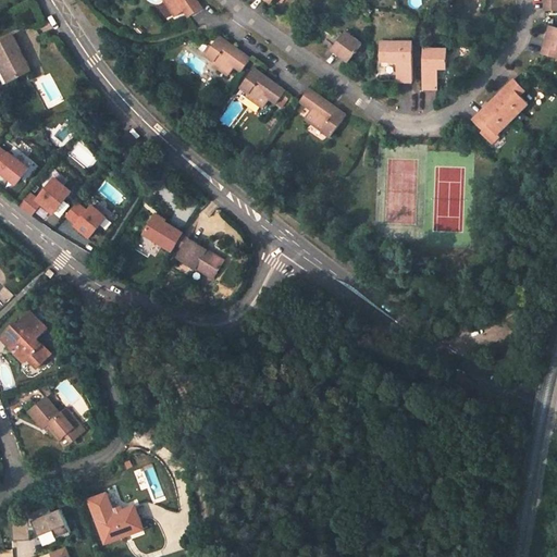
[(202,8),(197,0),(163,0),(175,16),(185,10),(189,16),(202,8)]
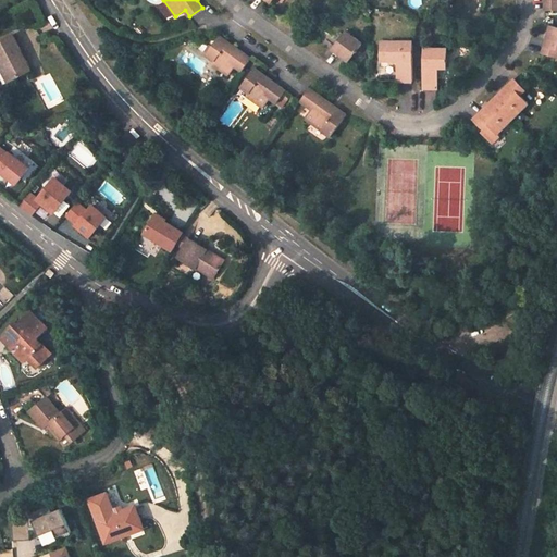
[(556,0),(544,0),(545,11),(556,11),(556,0)]
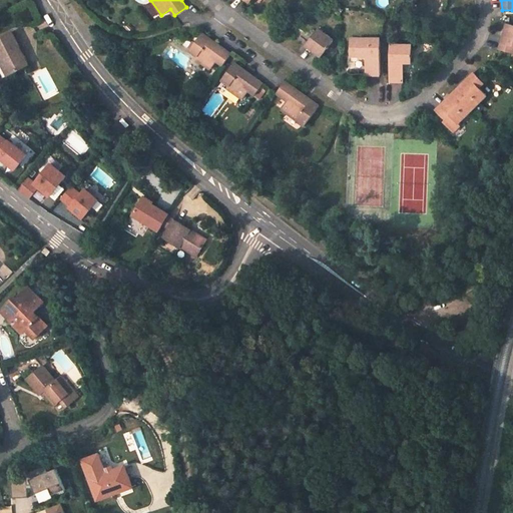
[(512,25),(506,23),(499,49),(512,53),(512,25)]
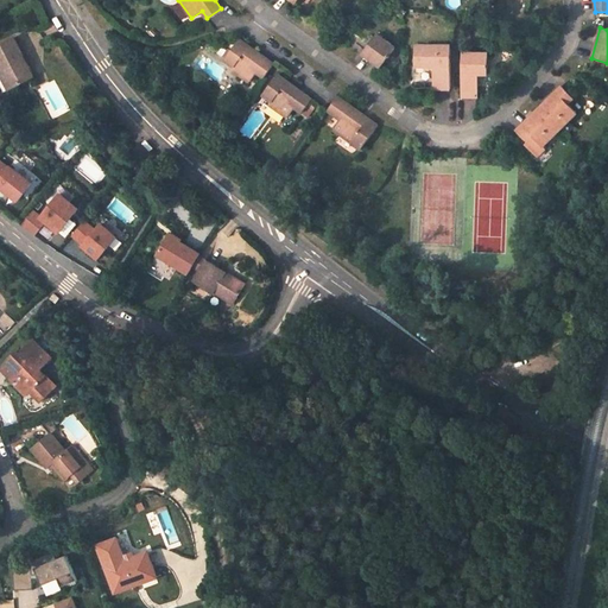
[(396,46),(377,32),(362,52),(381,67),(396,46)]
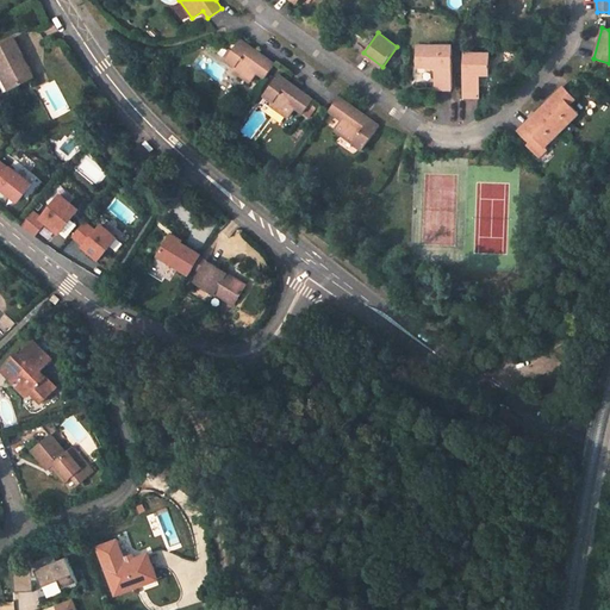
[(18,36),(0,44),(0,63),(2,68),(13,89),(37,76),(25,54),(26,53),(18,36)]
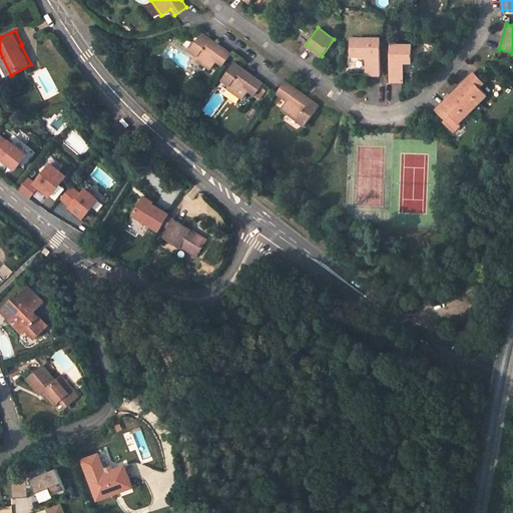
[(231,54),(202,32),(190,49),(197,55),(195,58),(211,69),(217,60),(223,65),(231,54)]
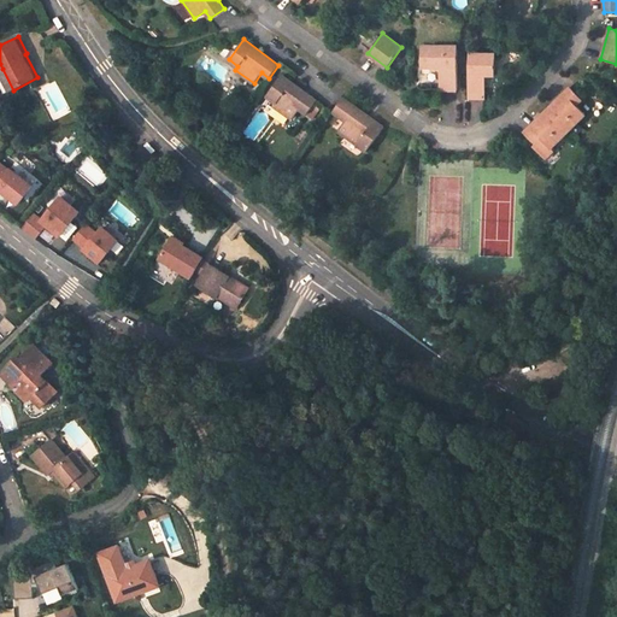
[(456,89),(457,48),(457,46),(419,46),(419,68),(439,66),(439,90),(456,89)]
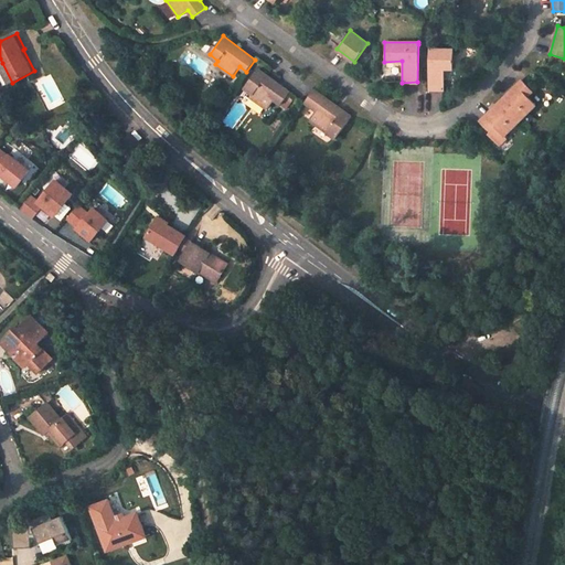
[(452,49),(428,49),(429,89),(444,89),(444,68),(452,68),(452,49)]
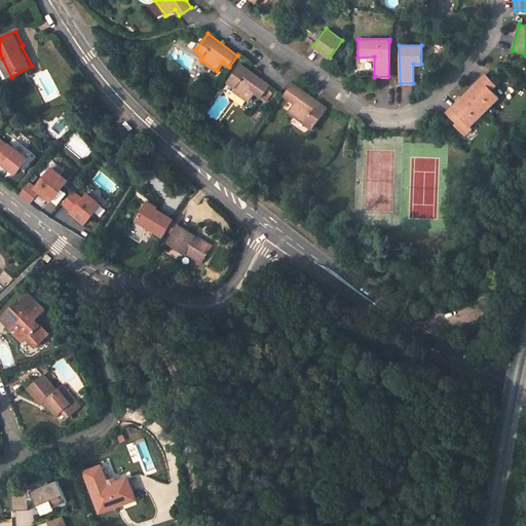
[(0,59),(0,62),(9,79),(11,77),(2,59),(0,59)]
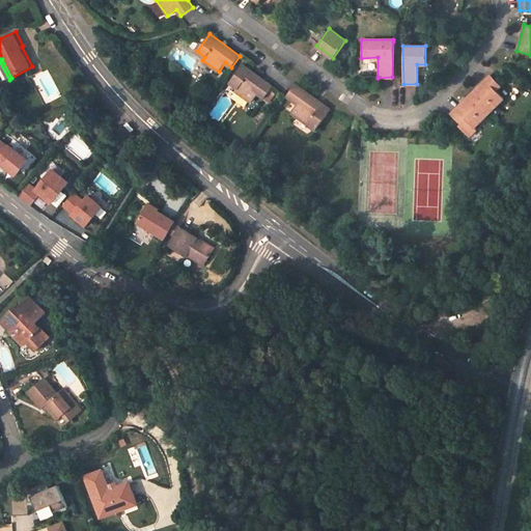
[(243,63),(229,82),(238,87),(235,90),(252,103),(258,93),(264,98),(273,86),(261,78),(243,63)]
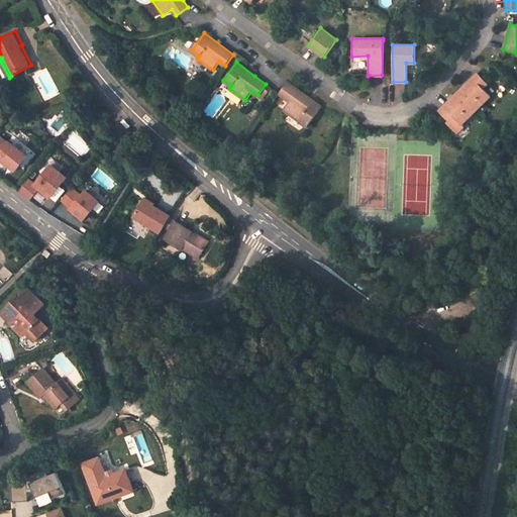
[(491,96),(483,88),(488,84),(478,74),(457,92),(477,111),(491,96)]
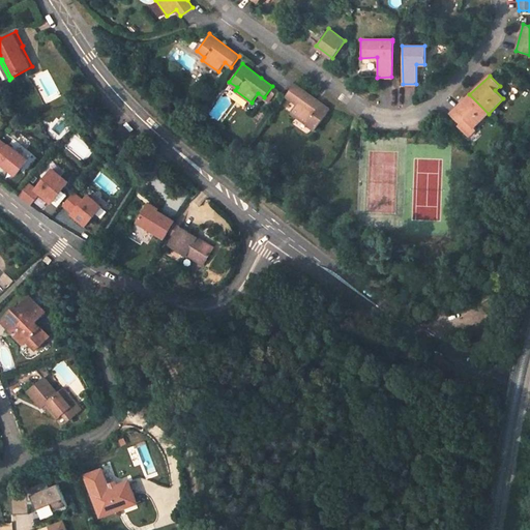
[(330,109),(295,83),(287,94),(298,102),(291,112),(316,129),(330,109)]
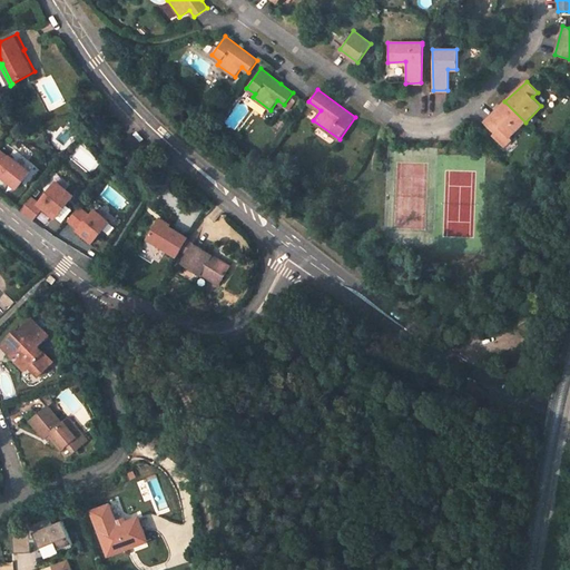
[(504,101),(483,123),(495,134),(500,129),(509,138),(526,123),(504,101)]
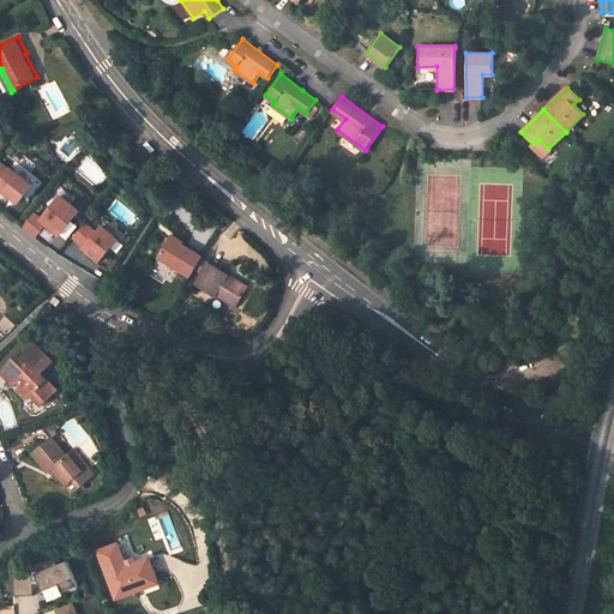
[(0,163),(0,190),(18,204),(32,186),(10,169),(8,170),(0,163)]
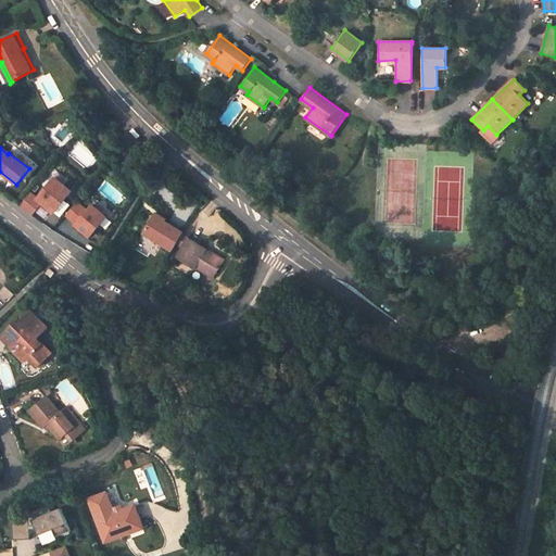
[(37,200),(28,192),(17,205),(33,216),(42,203),(54,214),(73,191),(55,177),(37,200)]
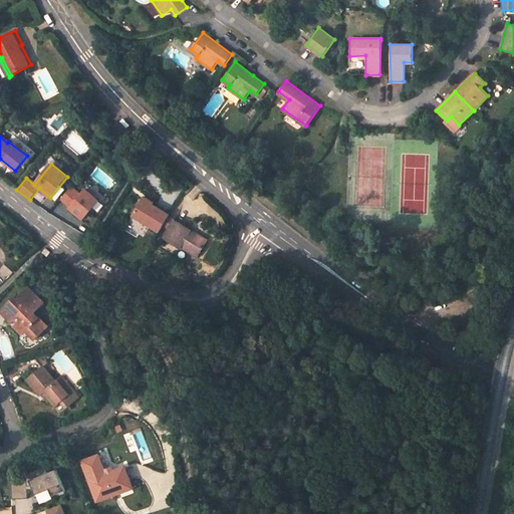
[(81,195),(72,187),(62,199),(72,207),(71,208),(84,219),(99,200),(86,189),(81,195)]
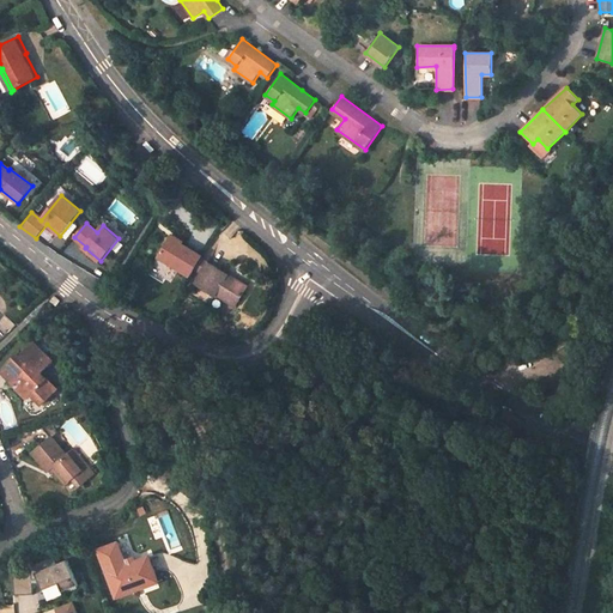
[(173,236),(159,258),(192,275),(196,268),(202,258),(205,255),(173,236)]
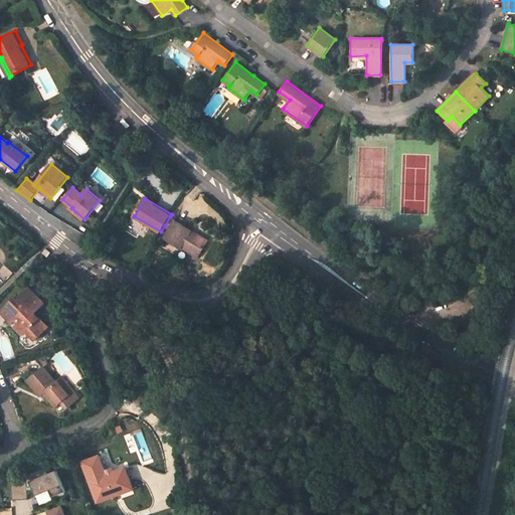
[(172,229),(177,221),(170,216),(165,225),(172,229)]
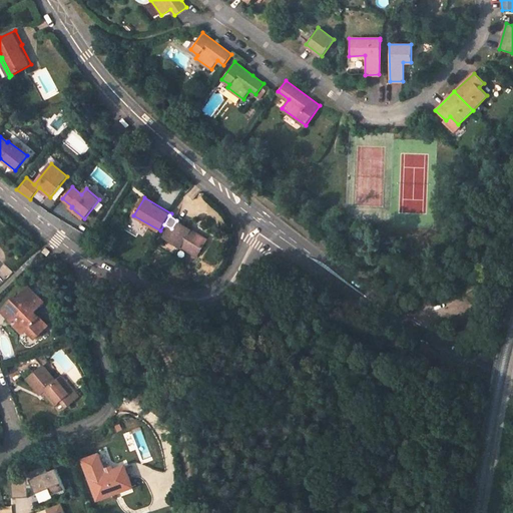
[(183,246),(199,257),(208,241),(192,231),(192,229),(176,220),(171,228),(165,237),(182,247),(183,246)]
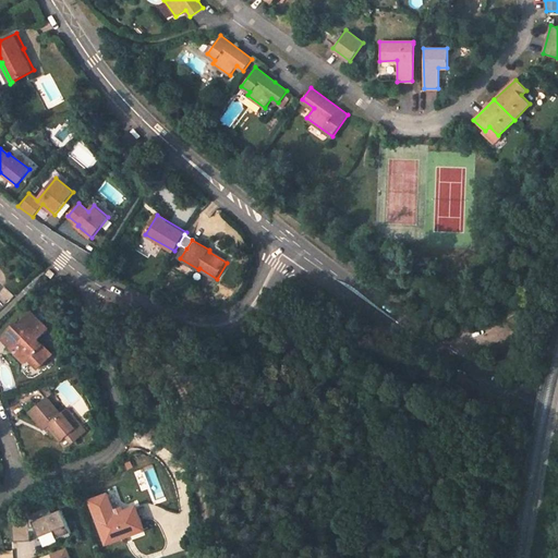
[(14,325),(0,339),(13,350),(15,348),(20,351),(15,355),(24,364),(28,361),(38,370),(51,356),(41,347),(39,349),(34,344),(47,330),(29,314),(16,327),(14,325)]
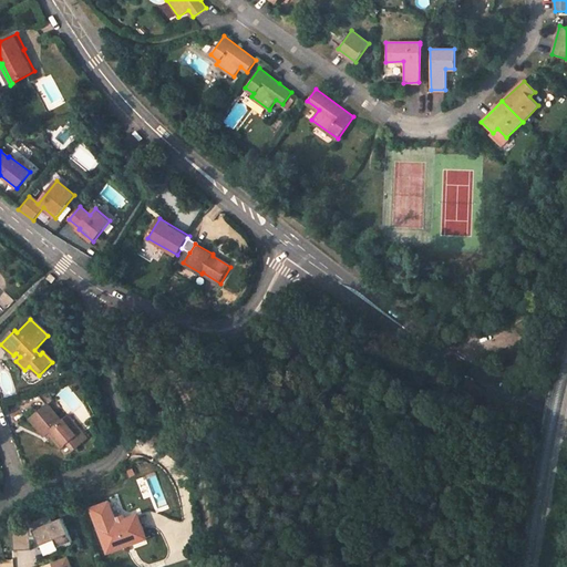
[(498,332),(503,321),(496,319),(492,330),(498,332)]
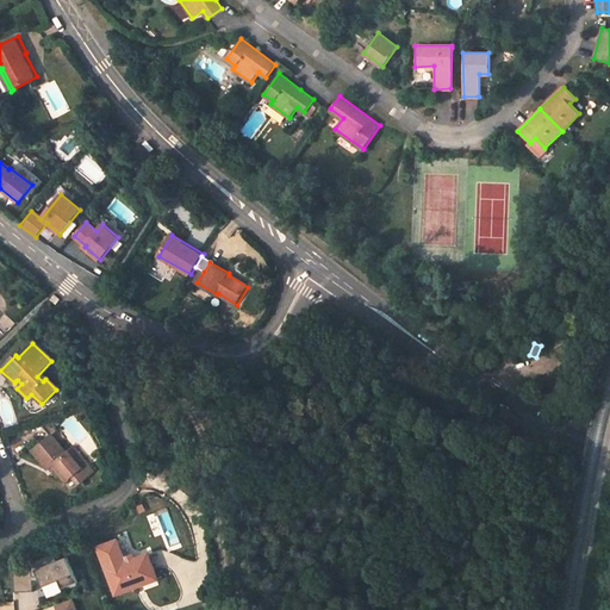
[(565,394),(574,365),(567,362),(558,392),(565,394)]
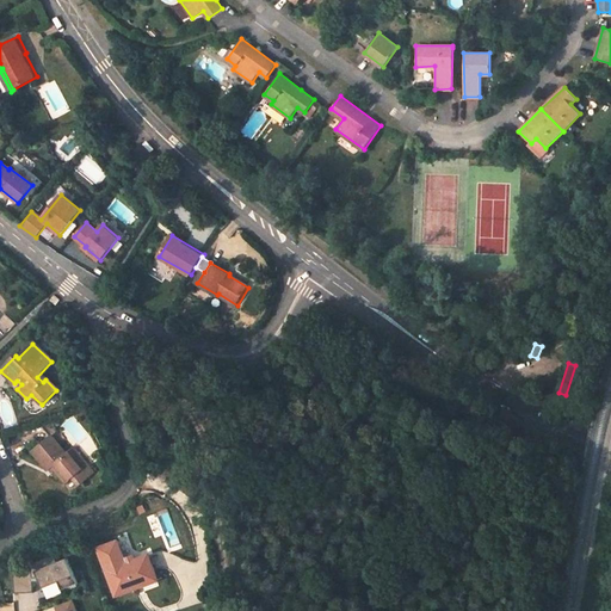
[(48,439),(29,456),(44,475),(48,471),(62,488),(68,482),(74,489),(92,475),(86,468),(81,471),(67,454),(62,457),(48,439)]
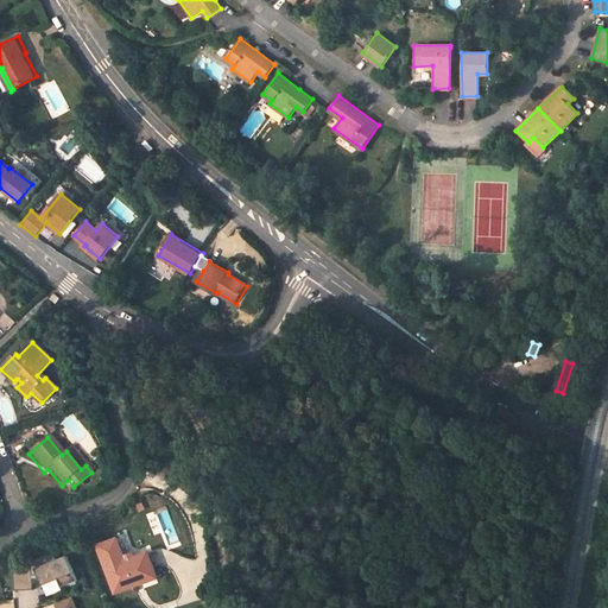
[(81,469),(86,466),(70,448),(67,451),(81,469)]
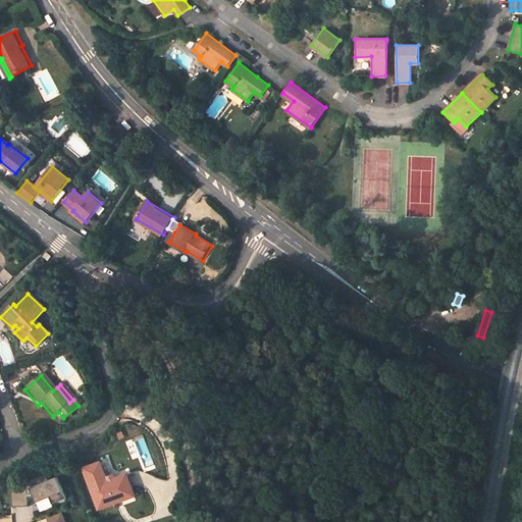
[(133,491),(126,474),(90,487),(98,508),(116,502),(114,498),(133,491)]
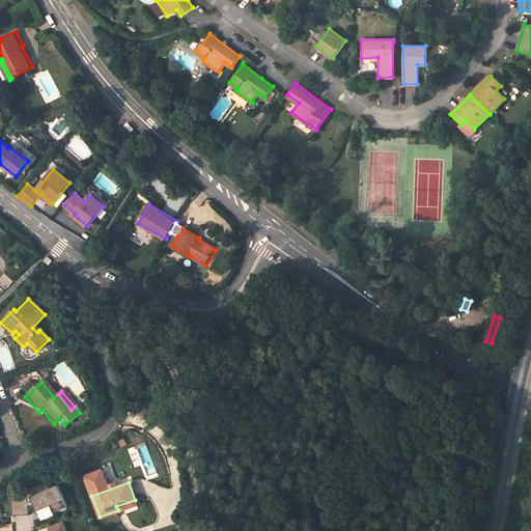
[(29,492),(14,502),(14,518),(31,516),(31,504),(35,504),(39,513),(52,508),(55,515),(70,509),(61,486),(52,491),(49,484),(29,492)]
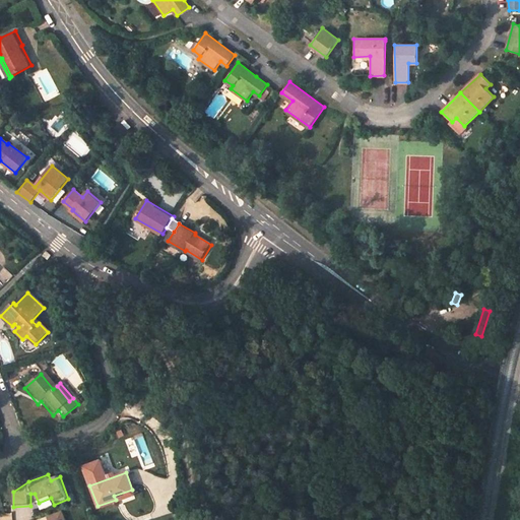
[(114,496),(116,500),(133,493),(132,490),(114,496)]
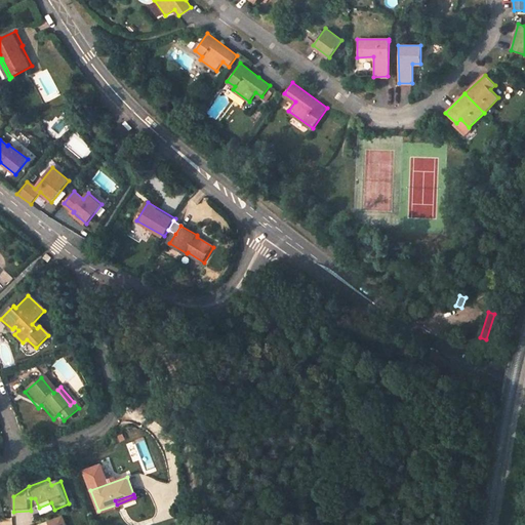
[(68,524),(65,515),(48,521),(49,524),(68,524)]
